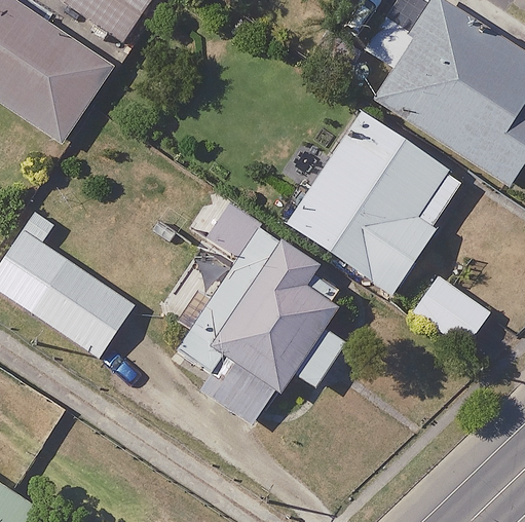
[(0,0),(0,100),(63,142),(115,62),(57,24),(69,3),(124,39),(149,0),(0,0)]
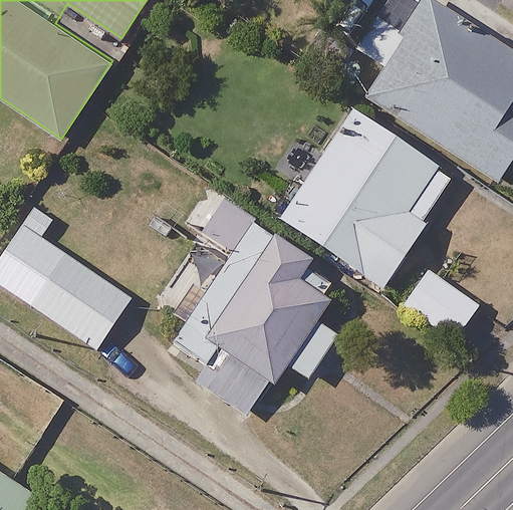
[(512,57),(425,0),(422,0),(400,35),(377,21),(358,51),(385,68),(366,96),(496,181),(512,155),(512,99),(512,57)]
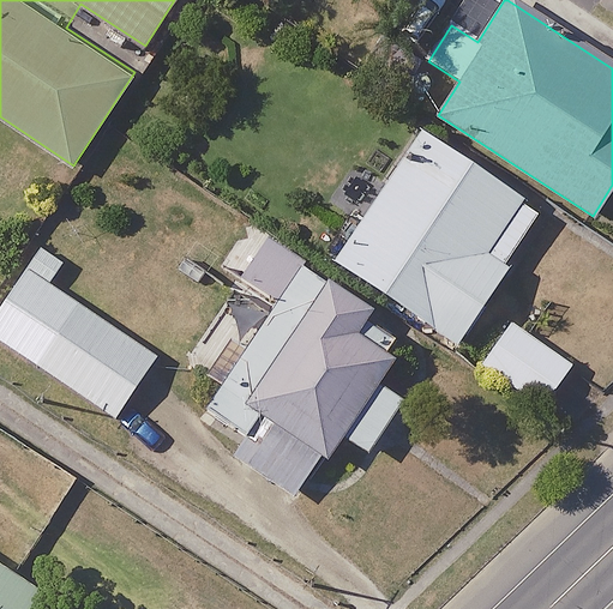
[(542,216),(421,133),(335,260),(456,343),(542,216)]
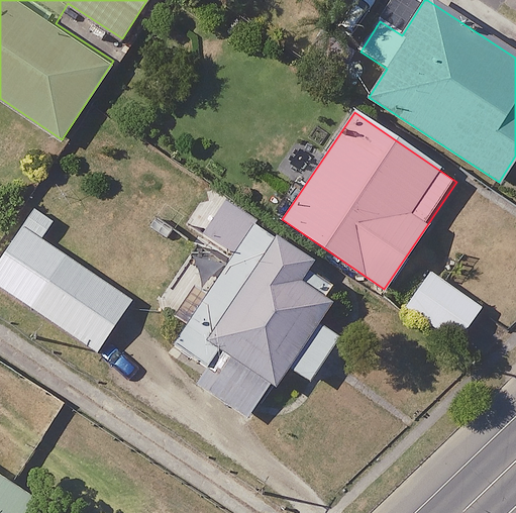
[(310,261),(211,191),(189,222),(235,254),(173,343),(207,368),(197,383),(246,418),(284,364),(308,381),(337,339),(314,323),(329,301),(298,279),(310,261)]
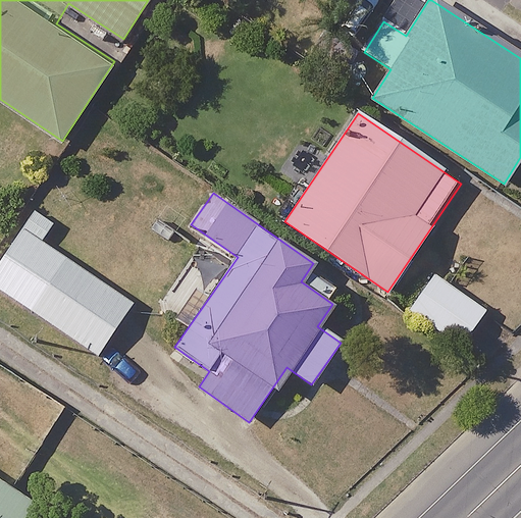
[(134,303),(65,256),(31,308),(99,354),(134,303)]
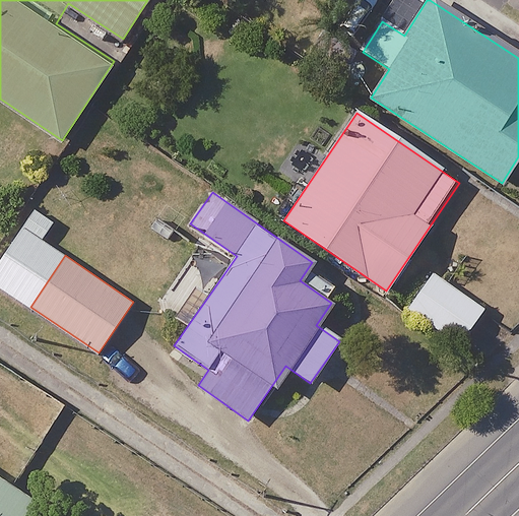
[(0,515),(59,515),(61,513),(0,473),(0,515)]
